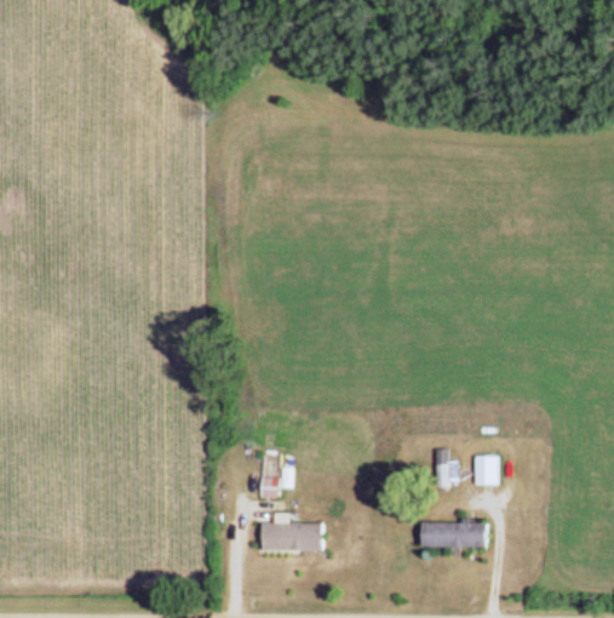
[(457,485),(457,462),(447,462),(447,451),(436,451),(436,485),(457,485)]
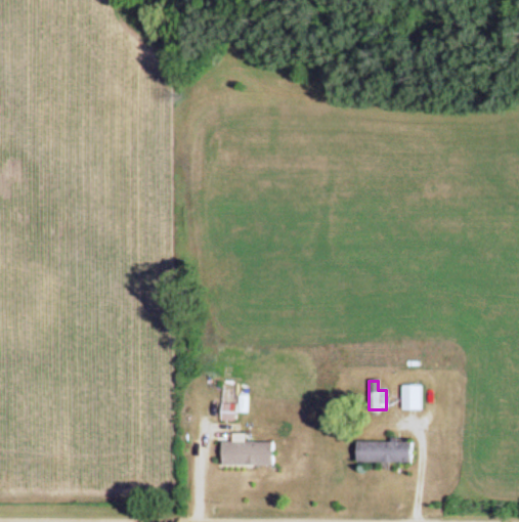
[(421,386),(401,386),(401,410),(421,410),(421,386)]
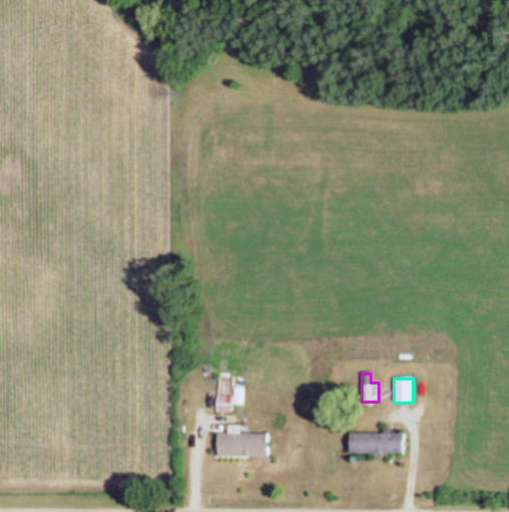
[(230,414),(230,397),(217,397),(216,414),(230,414)]
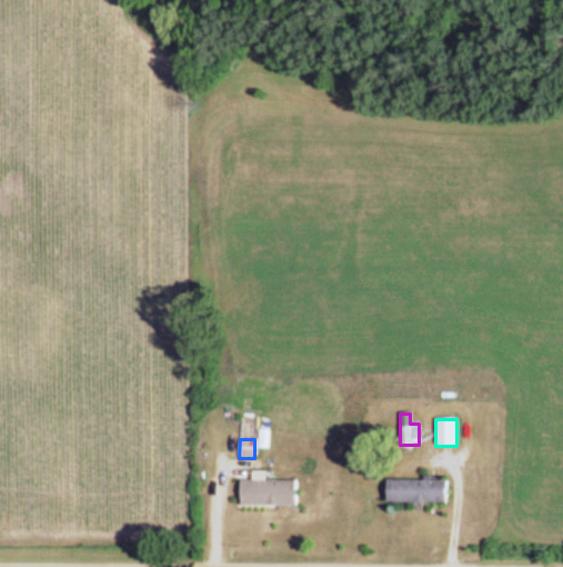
[(446,501),(446,479),(386,479),(386,501),(446,501)]
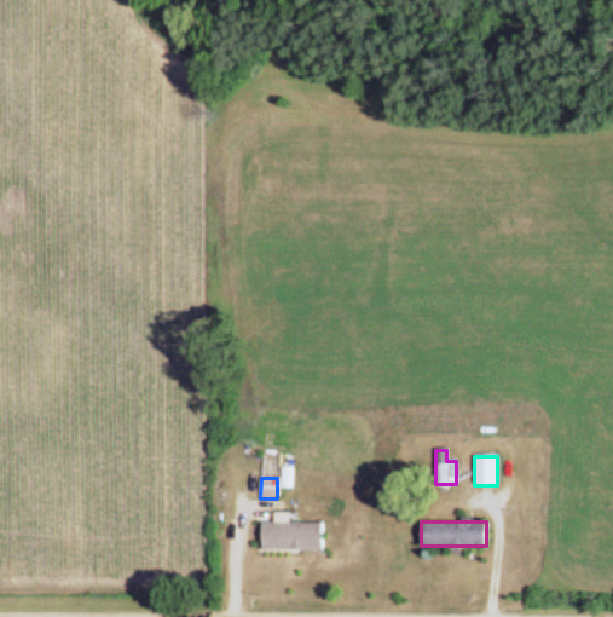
[(261,552),(322,552),(322,523),(261,523),(261,552)]
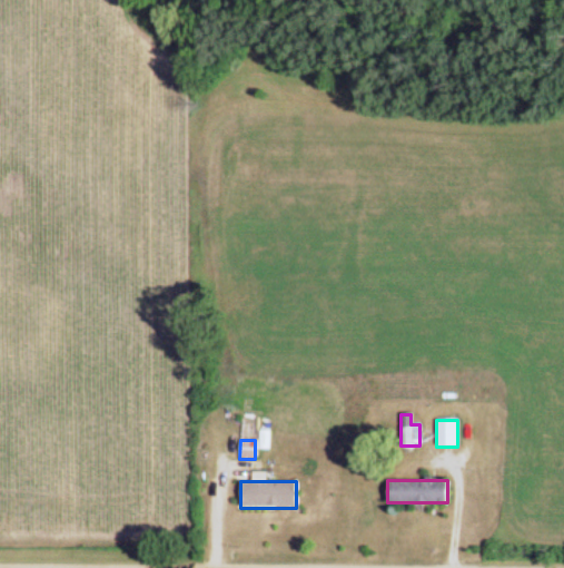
All buildings are outlined.
